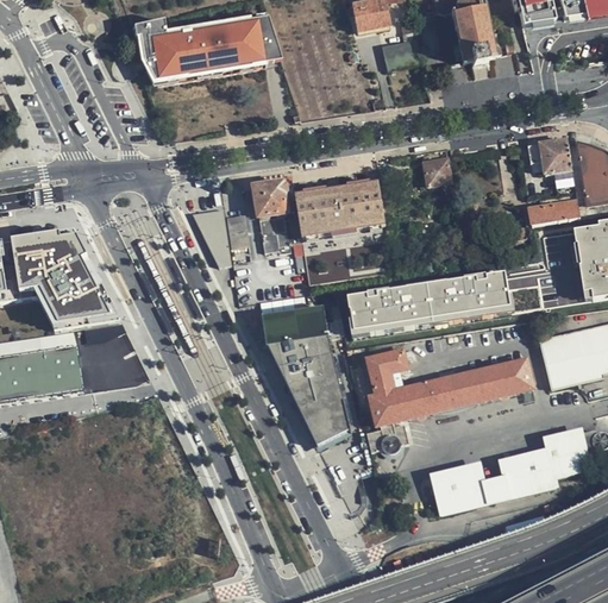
[(392,0),(355,0),(359,18),(394,11),(392,0)]
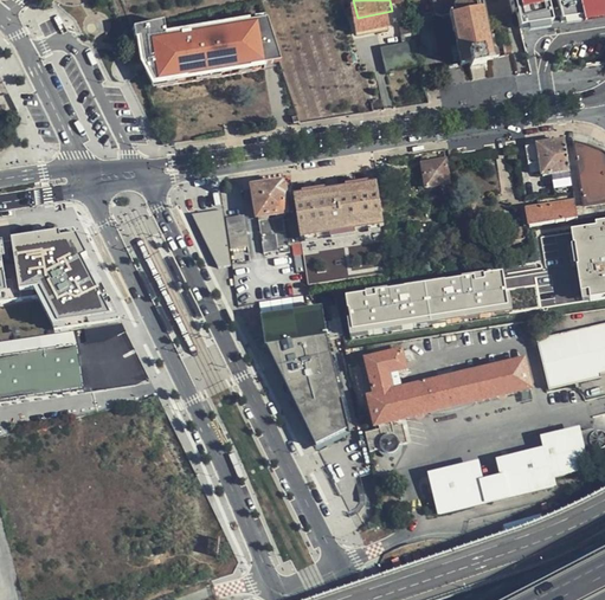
[(430,0),(433,11),(436,10),(437,12),(442,11),(448,10),(459,62),(468,60),(468,64),(482,62),(482,57),(491,55),(480,2),(482,2),(481,0),(430,0)]
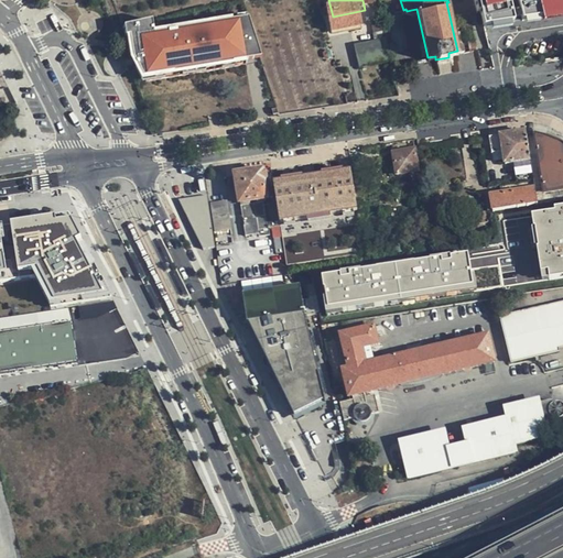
[(474,0),(478,26),(509,22),(509,15),(508,9),(506,0),(474,0)]
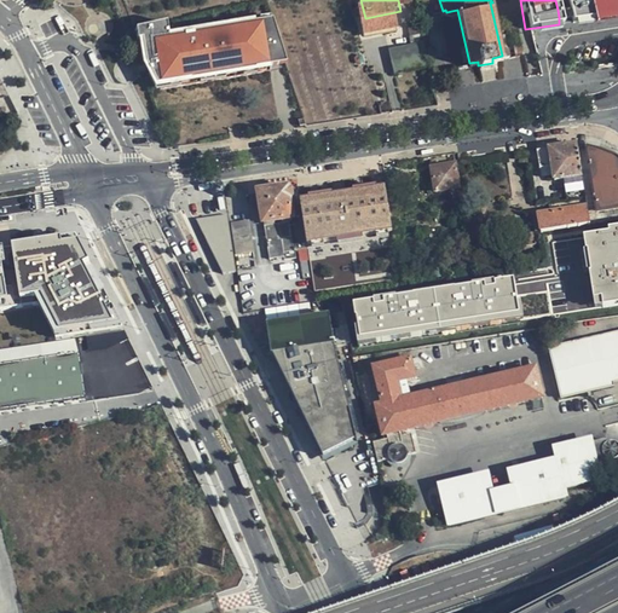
[(567,16),(569,23),(617,15),(617,7),(616,0),(565,0),(566,9),(567,16)]
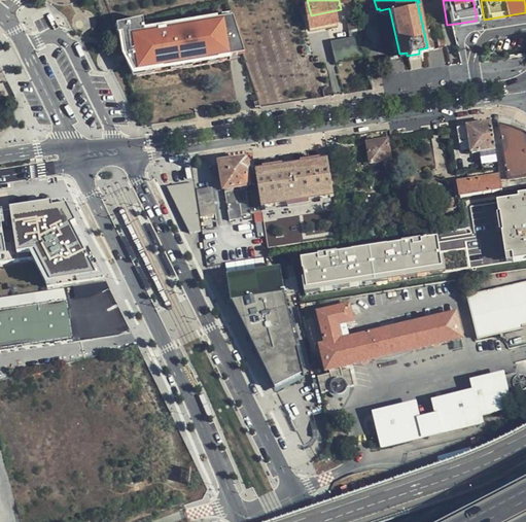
[(230,6),(145,30),(141,14),(114,20),(117,29),(120,29),(125,46),(136,74),(242,45),(230,6)]
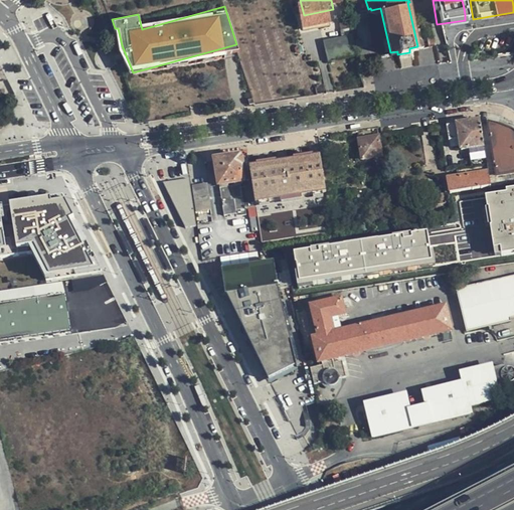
[(327,57),(355,52),(348,19),(340,20),(341,27),(321,30),(327,57)]
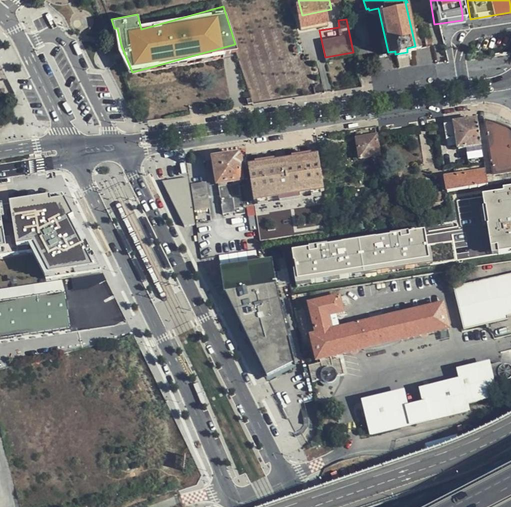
[(236,48),(235,44),(132,72),(133,76),(236,48)]
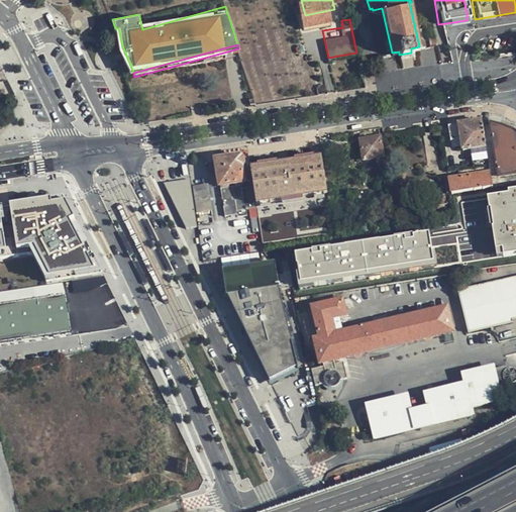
[(482,117),(447,123),(450,138),(460,136),(462,147),(475,145),(486,143),(482,117)]
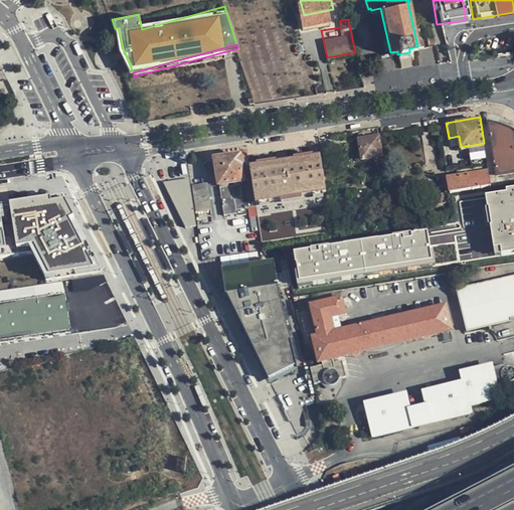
[(489,120),(497,170),(497,173),(513,170),(513,128),(513,129),(503,123),(489,120)]
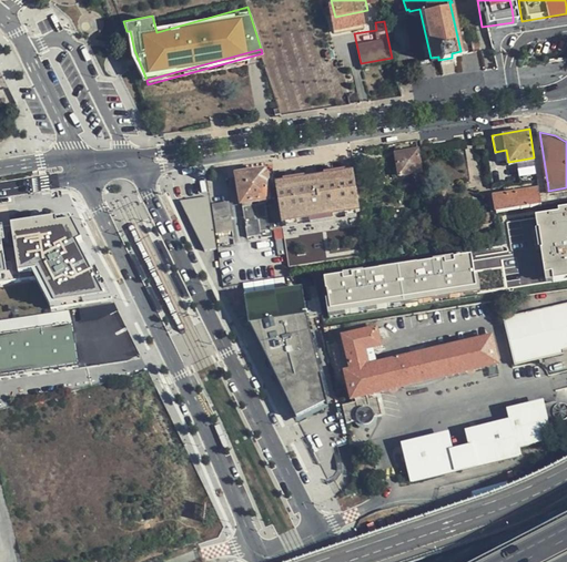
[(417,136),(395,141),(396,149),(418,145),(417,136)]
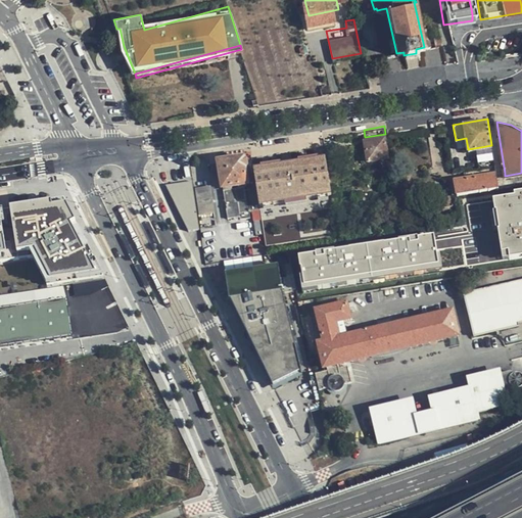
[(388,155),(385,134),(365,137),(369,158),(386,155),(388,155)]
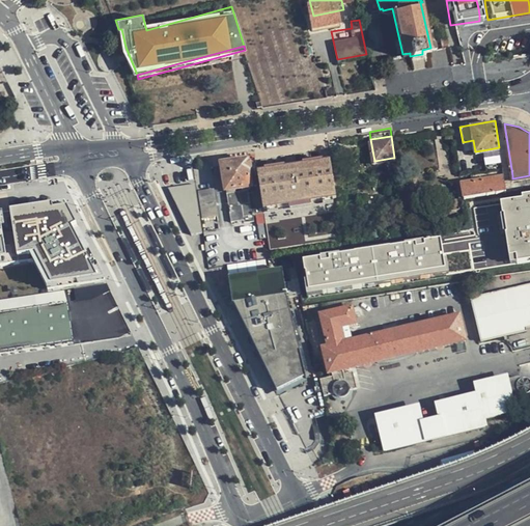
[(499,147),(487,149),(491,168),(502,166),(499,147)]
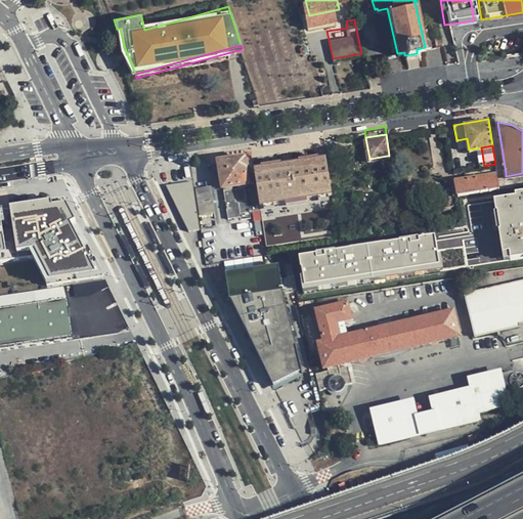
[(255,209),(246,152),(214,157),(218,182),(241,178),(241,182),(226,184),(227,196),(225,196),(228,213),(255,209)]
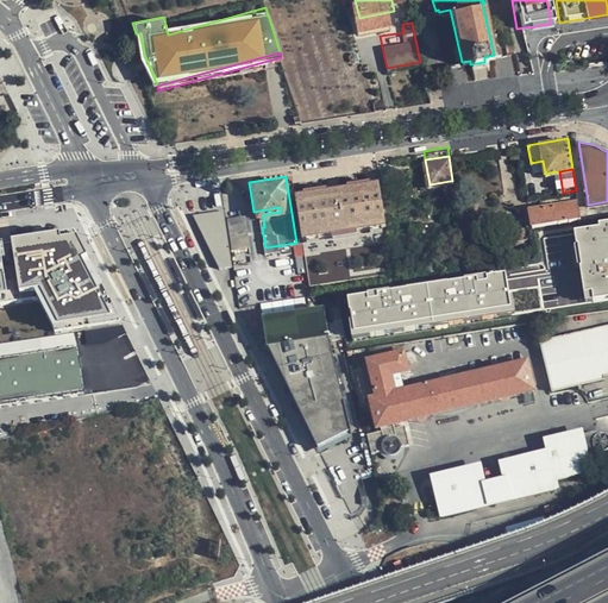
[(376,181),(293,193),(299,236),(384,224),(376,181)]
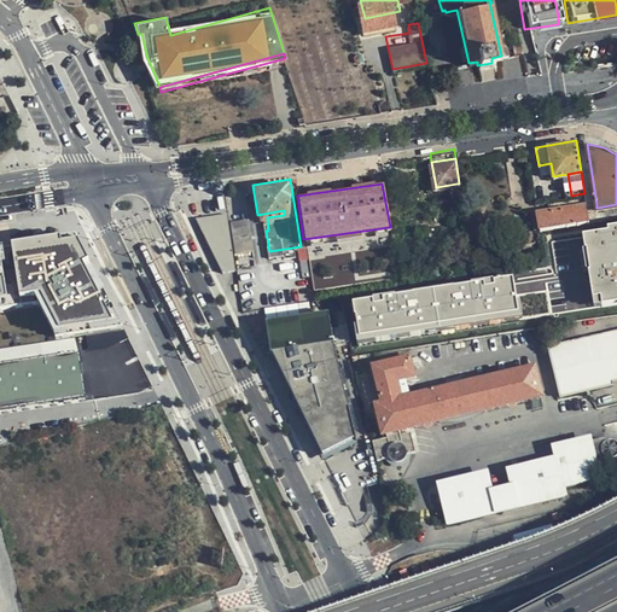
[(585,193),(571,196),(574,204),(587,202),(585,193)]
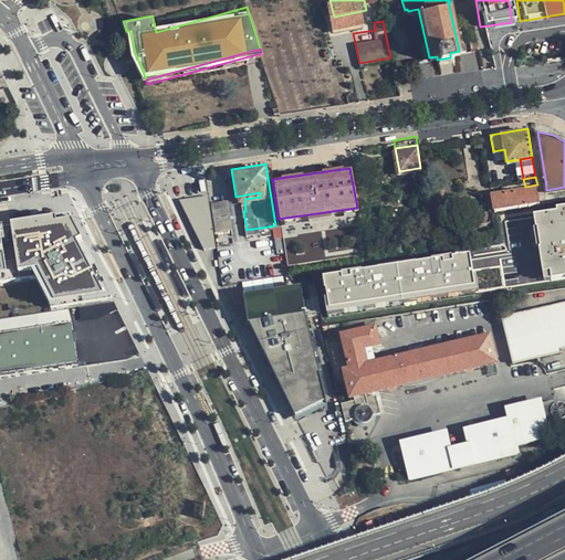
[(525,187),(492,192),(494,205),(494,209),(540,200),(537,188),(537,185),(525,187)]
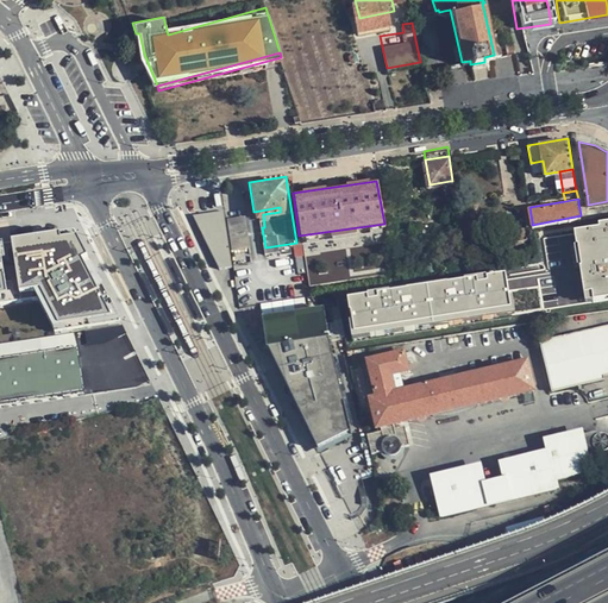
[(588,201),(578,202),(581,215),(585,214),(590,213),(588,205),(588,201)]
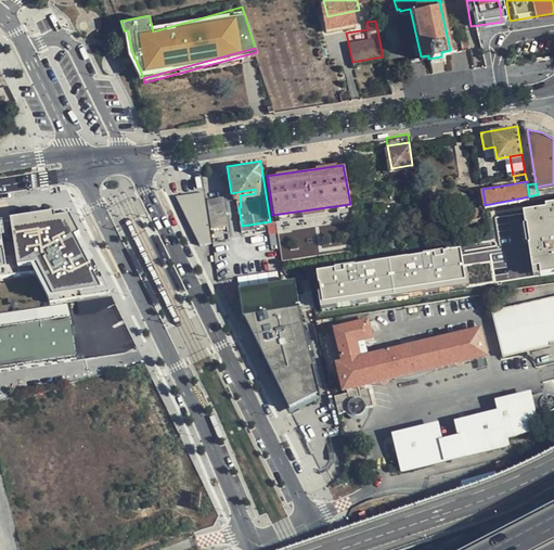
[(205,194),(204,187),(177,191),(201,239),(211,237),(209,224),(205,194)]
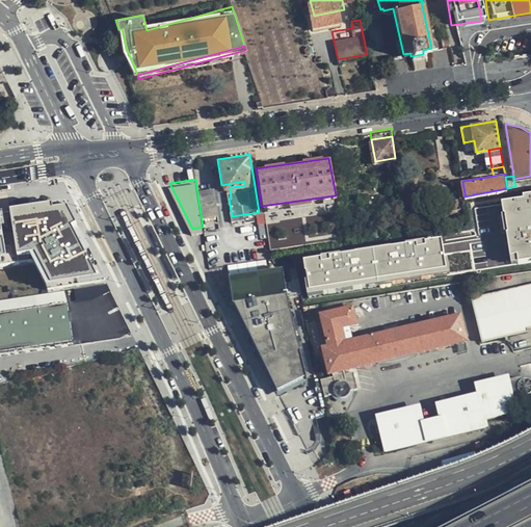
[(215,183),(196,186),(201,214),(219,211),(215,183)]
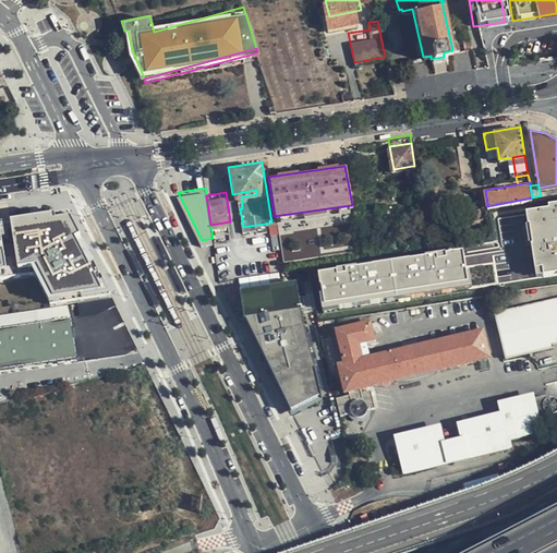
[(536,196),(532,197),(487,206),(489,215),(489,219),(537,212),(539,212),(539,211),(540,211),(536,196)]
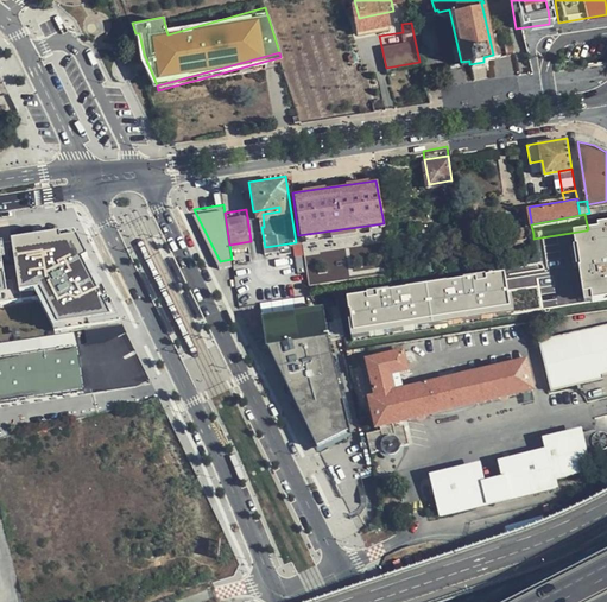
[(533,234),(531,225),(531,221),(522,222),(525,235),(533,234)]
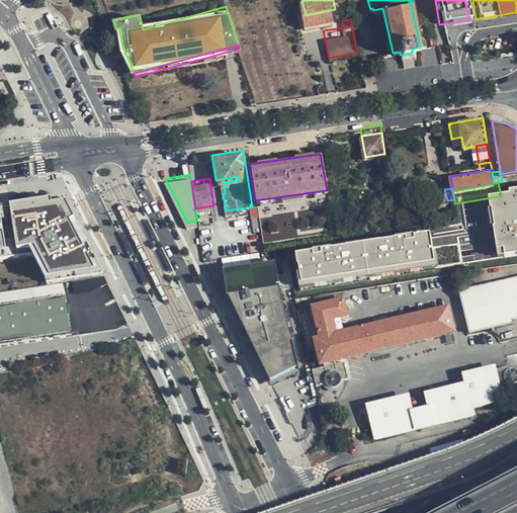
[(65,189),(0,198),(0,253),(33,248),(47,271),(102,264),(65,189)]
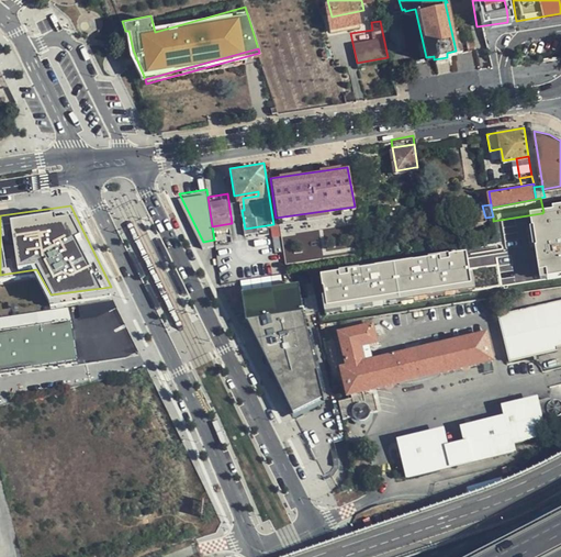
[(560,252),(560,221),(546,225),(545,223),(528,226),(533,258),(560,252)]
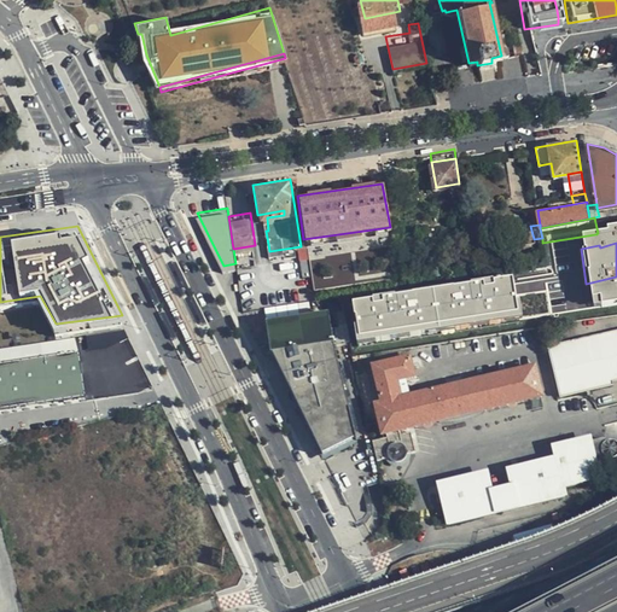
[(359,337),(521,316),(516,275),(353,295),(359,337)]
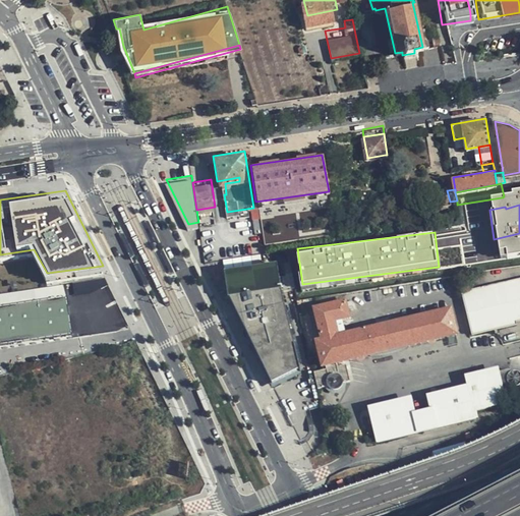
[(279,284),(275,259),(221,269),(225,294),(227,293),(269,379),(298,363),(279,284)]
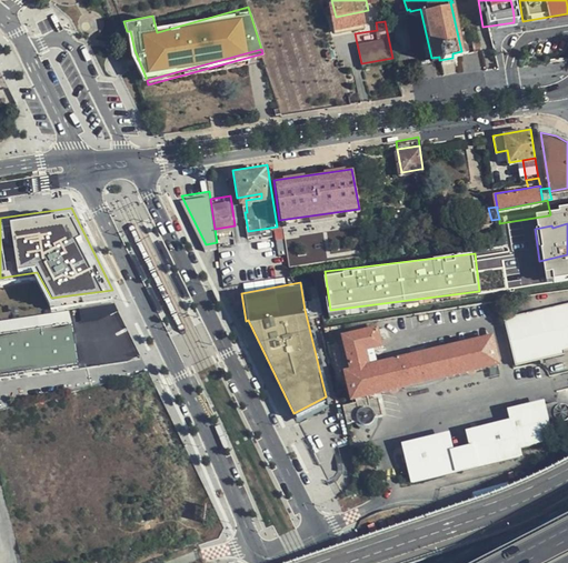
[(561,347),(560,344),(567,341),(567,295),(501,313),(514,359),(561,347)]
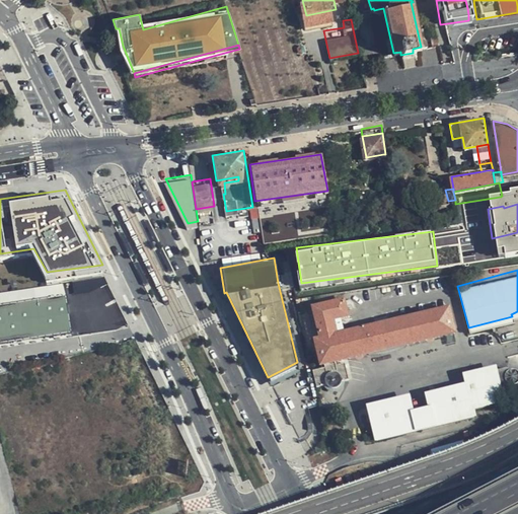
[(0,340),(71,329),(64,292),(0,302),(0,340)]
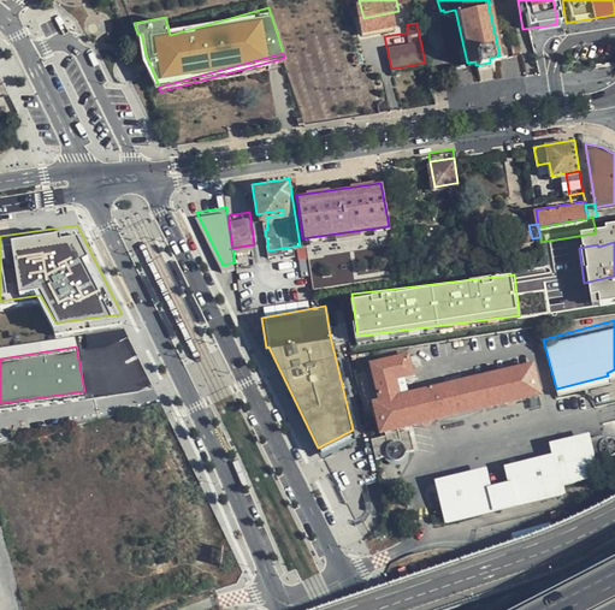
[(376,402),(383,430),(398,426),(539,390),(533,362),(409,394),(404,374),(413,372),(408,353),(372,362),(382,400),(376,402)]
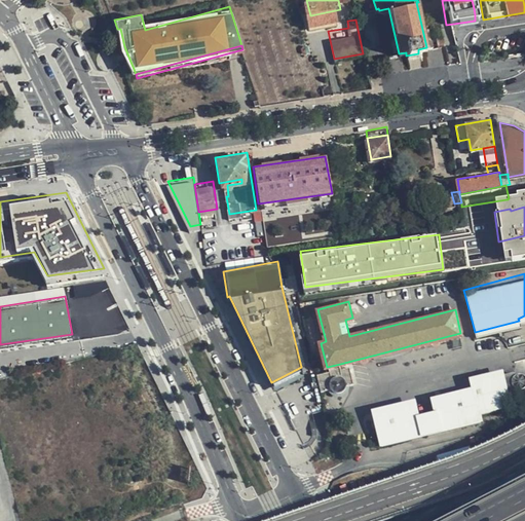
[(340,364),(327,367),(317,370),(323,391),(332,388),(335,391),(339,392),(342,391),(345,389),(347,387),(348,385),(349,383),(355,382),(351,365),(341,367),(340,364)]
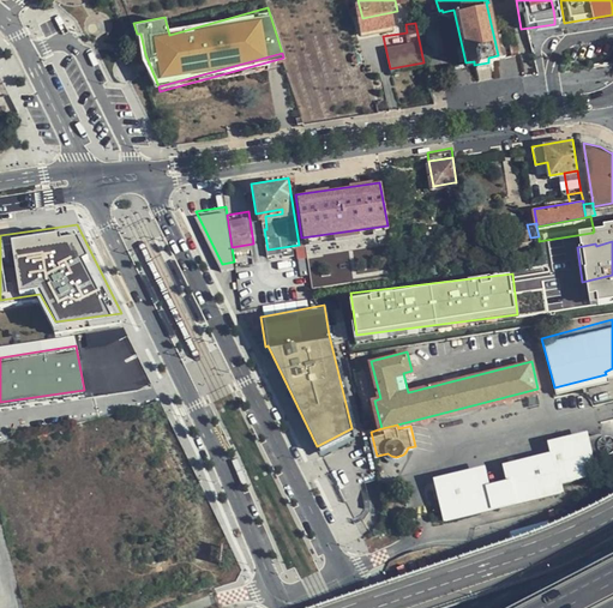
[(584,432),(550,440),(552,451),(506,463),(511,481),(491,486),(486,468),(438,480),(446,513),(551,486),(577,479),(576,471),(612,462),(612,456),(611,449),(596,433),(586,437),(584,432)]
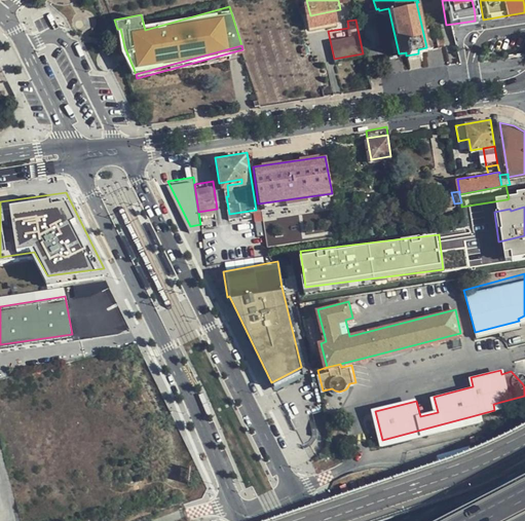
[(474,421),(472,416),(382,440),(383,444),(474,421)]
